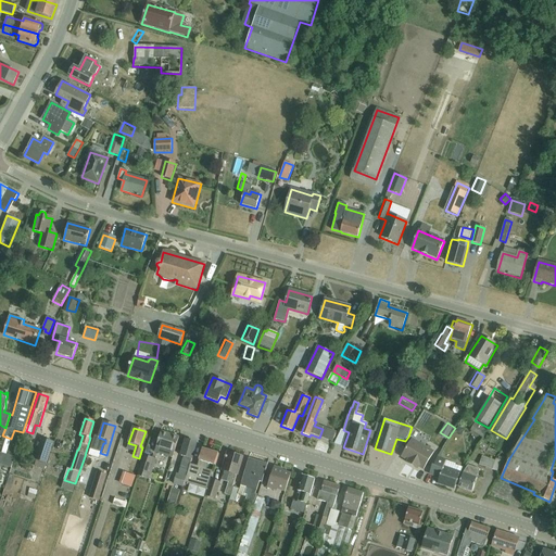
[(154,453),(173,458),(179,438),(161,432),(154,453)]
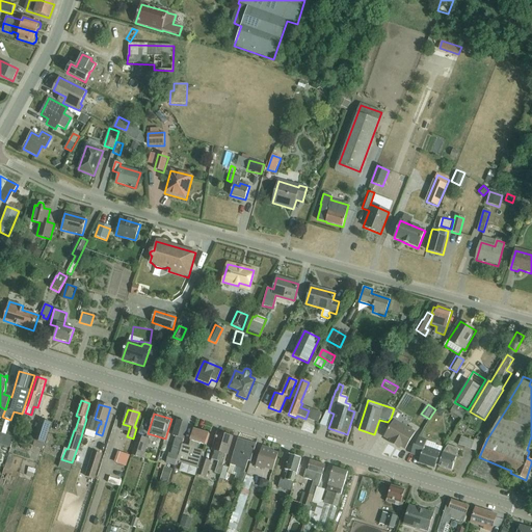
[(391,418),(388,422),(386,427),(389,429),(383,437),(391,442),(390,443),(395,447),(396,445),(405,450),(416,433),(391,418)]
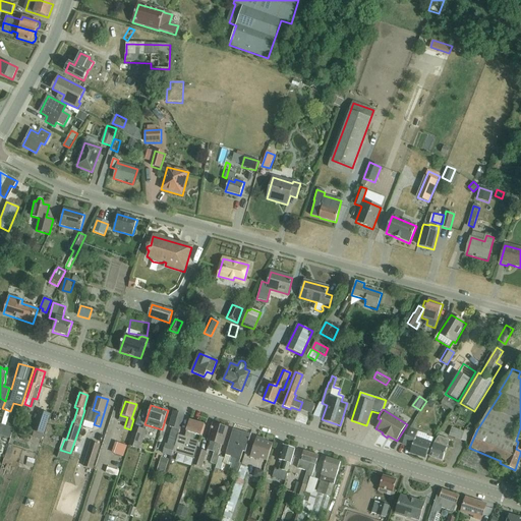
[(33,431),(43,435),(50,414),(39,411),(33,431)]
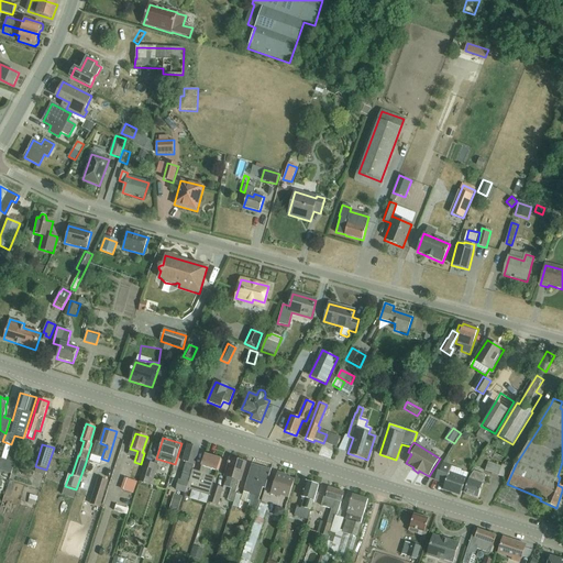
[(186,494),(187,489),(199,449),(188,445),(184,462),(186,462),(180,482),(179,481),(176,490),(186,494)]
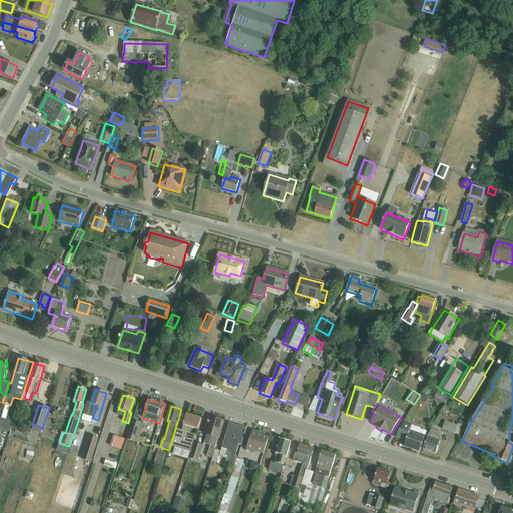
[(182,431),(175,429),(170,446),(191,452),(196,435),(189,433),(191,428),(198,430),(201,418),(187,414),(182,431)]
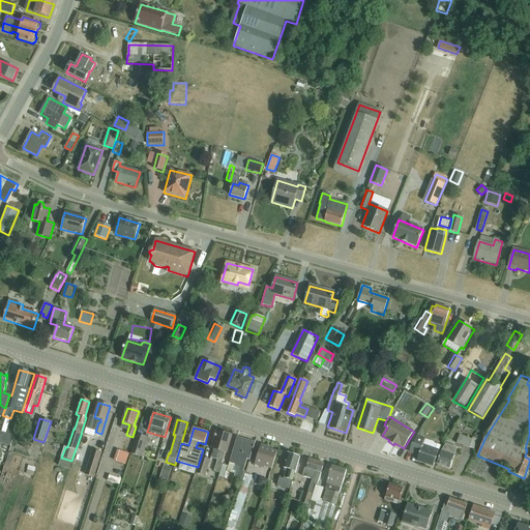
[(211,458),(218,460),(215,471),(218,472),(228,445),(229,445),(232,436),(217,432),(211,448),(213,449),(211,458)]
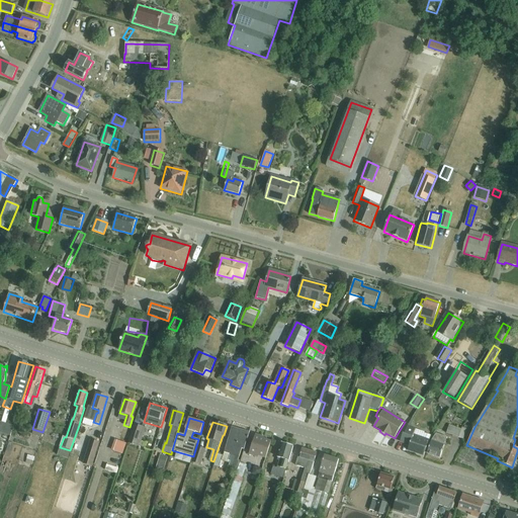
[(6,424),(3,434),(10,436),(13,426),(6,424)]
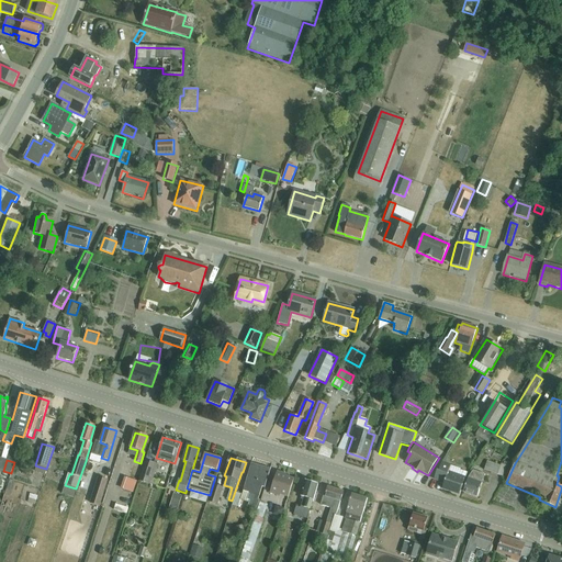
[(139,482),(150,485),(158,464),(146,461),(139,482)]
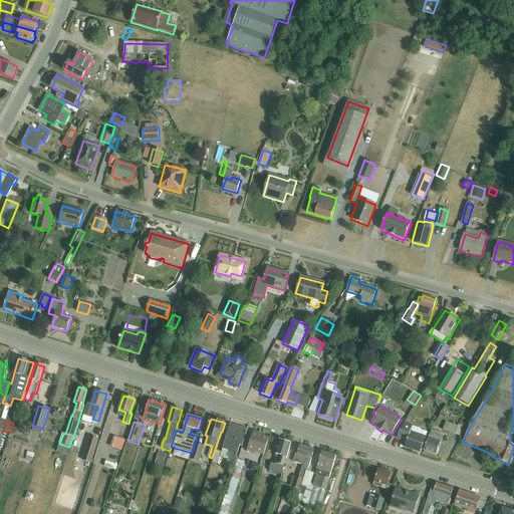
[(443,431),(455,435),(460,437),(464,426),(459,425),(458,427),(446,423),(443,431)]
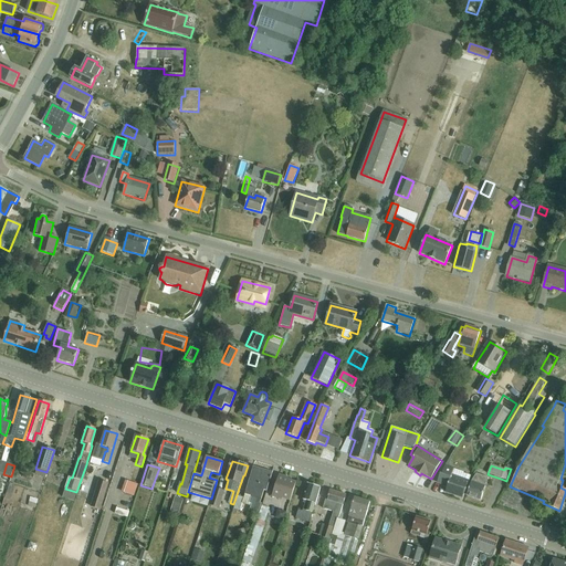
[(438,482),(448,485),(446,493),(463,499),(470,477),(463,474),(463,473),(444,467),(442,475),(440,474),(438,482)]
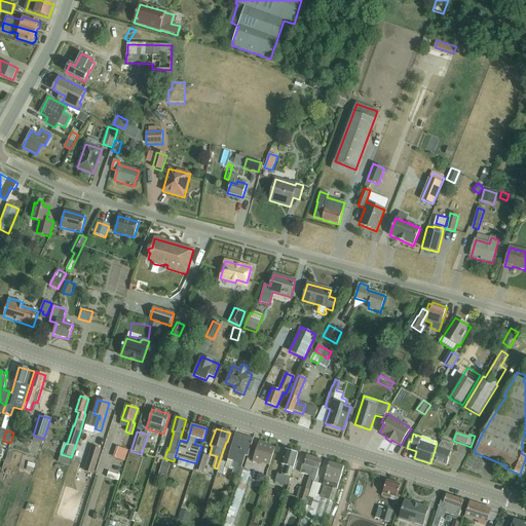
[(223,475),(225,468),(233,471),(232,474),(240,476),(243,465),(242,464),(246,455),(248,456),(250,448),(251,448),(253,440),(239,435),(237,440),(234,439),(227,459),(228,459),(227,463),(221,461),(218,473),(223,475)]
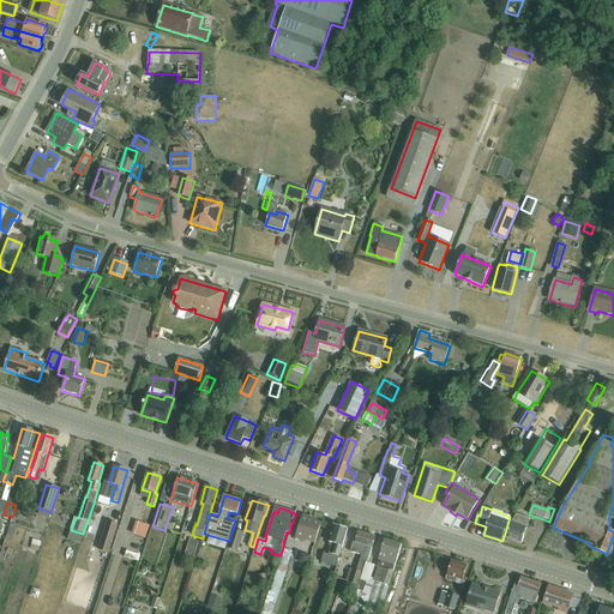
[(306,541),(314,543),(321,523),(313,521),(313,518),(302,515),(295,539),(306,542),(306,541)]
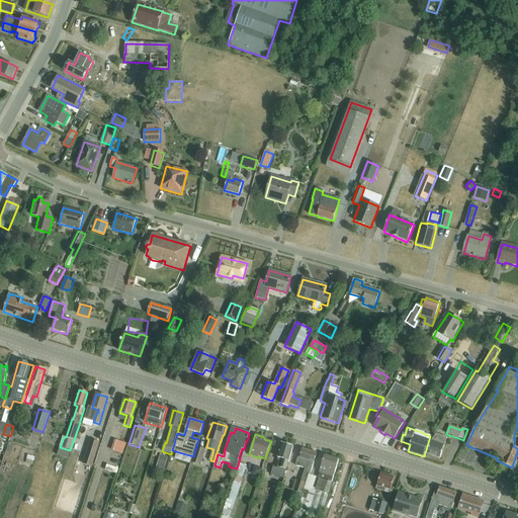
[(427,453),(440,458),(447,438),(436,434),(431,441),(427,453)]
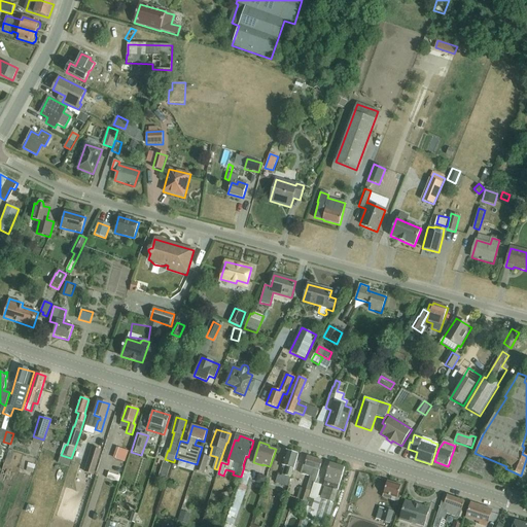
[(92,448),(84,472),(94,476),(101,451),(92,448)]
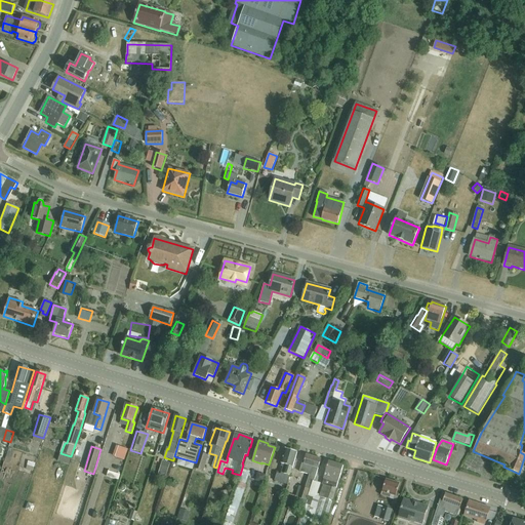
[(115,457),(124,460),(127,450),(118,447),(115,457)]
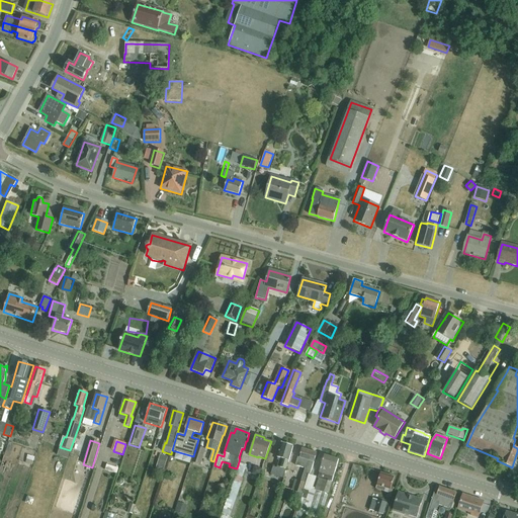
[(273,466),(271,471),(270,475),(283,479),(293,446),(281,443),(277,457),(276,460),(278,460),(276,468),(273,466)]
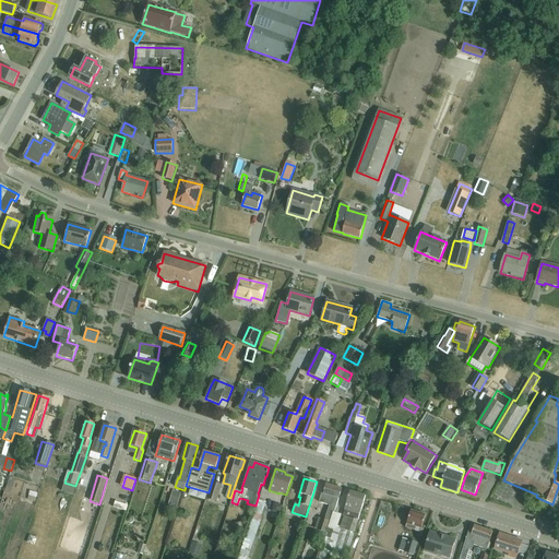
[(213,482),(207,498),(216,501),(222,485),(213,482)]
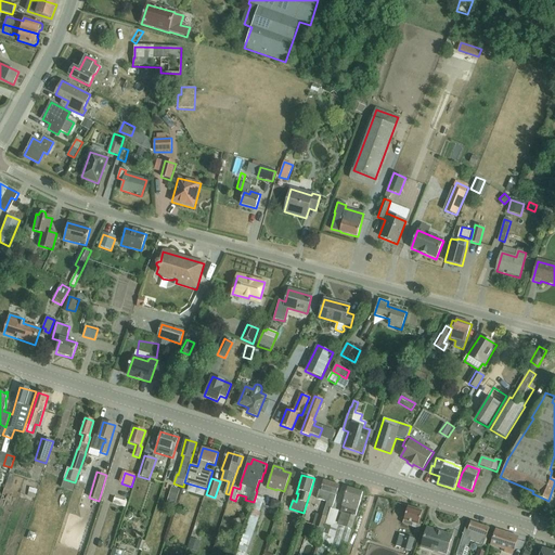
[(335,500),(339,486),(324,481),(321,490),(320,490),(317,499),(326,502),(322,516),(315,514),(312,526),(311,525),(309,531),(323,536),(325,529),(324,529),(325,525),(331,508),(331,507),(332,508),(335,500)]
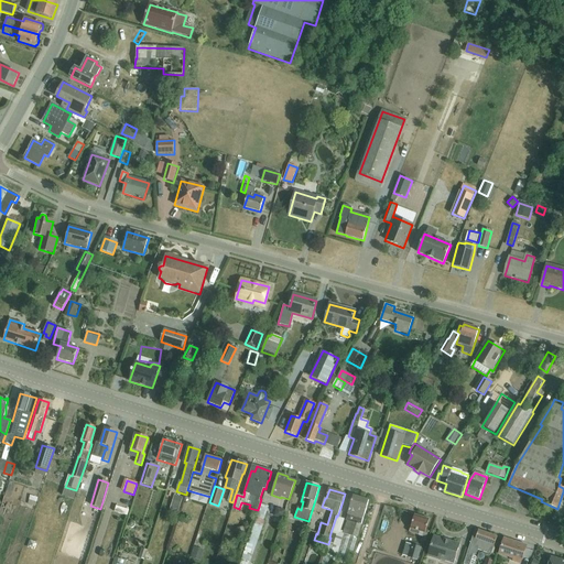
[(32,494),(30,502),(36,505),(40,496),(32,494)]
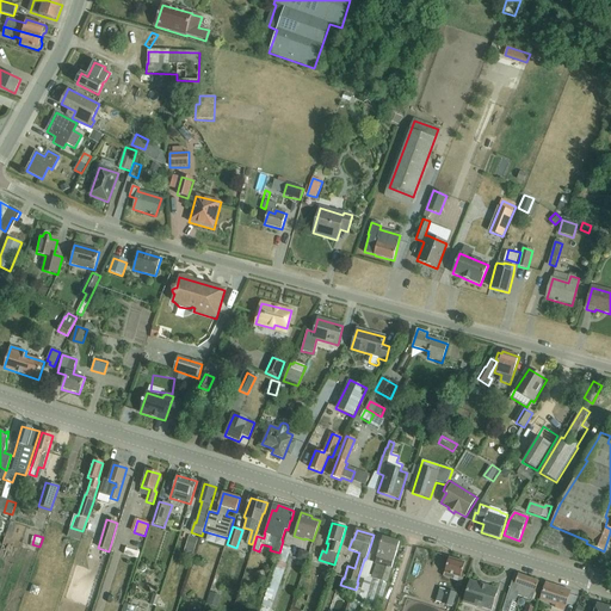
[(376,557),(375,565),(384,567),(384,566),(392,568),(400,543),(383,537),(376,557)]
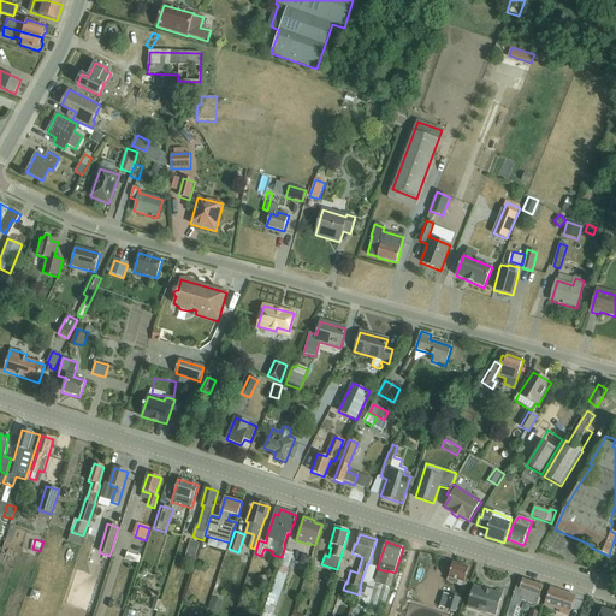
[(199,545),(193,543),(189,554),(195,556),(199,545)]
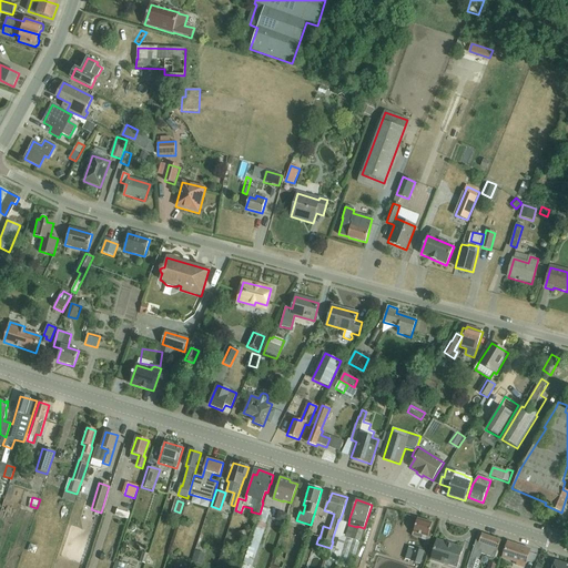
[(243,564),(252,567),(267,525),(266,524),(271,510),(263,508),(243,564)]
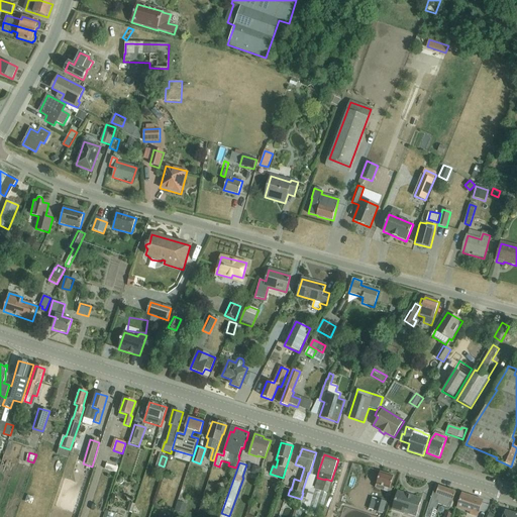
[(390,487),(393,477),(380,473),(375,489),(387,492),(386,497),(389,498),(392,488),(390,487)]
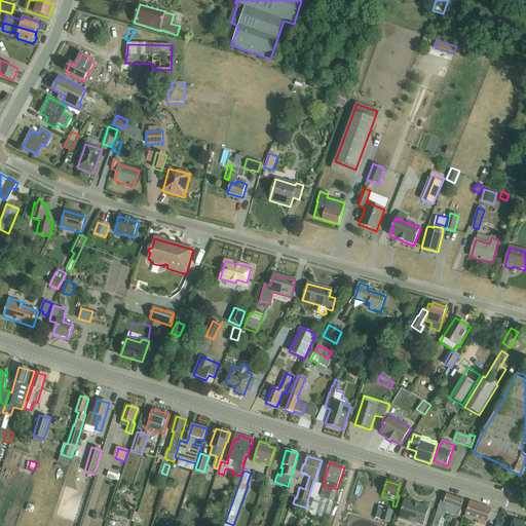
[(300,520),(297,525),(306,525),(308,521),(314,522),(315,519),(326,522),(337,490),(325,487),(322,486),(322,485),(313,482),(308,497),(309,498),(305,514),(303,513),(300,520)]
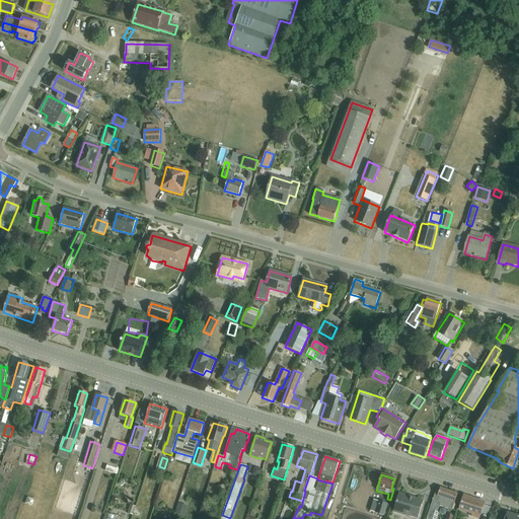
[(358,491),(364,492),(369,477),(362,475),(358,491)]
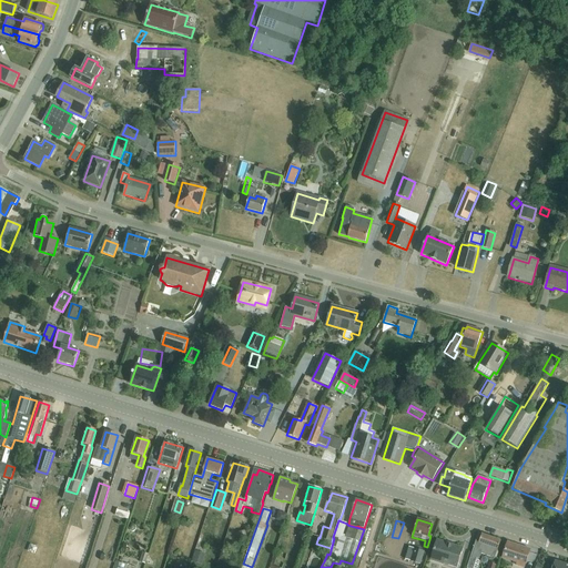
[(7,533),(14,535),(18,526),(10,524),(7,533)]
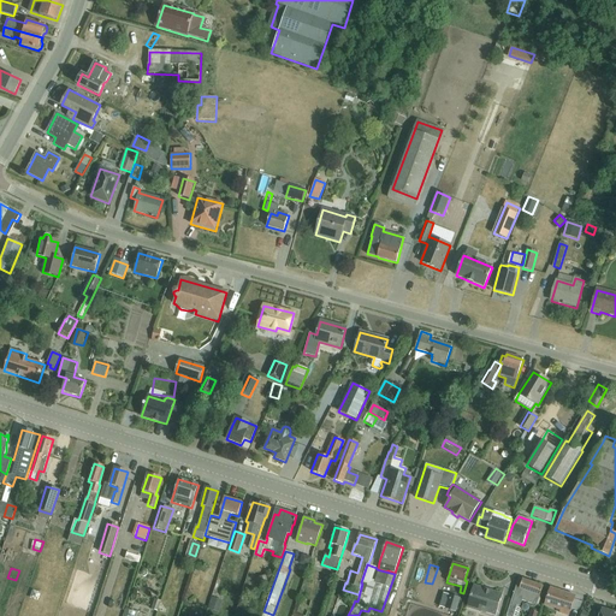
[(256,579),(259,587),(271,584),(268,575),(256,579)]
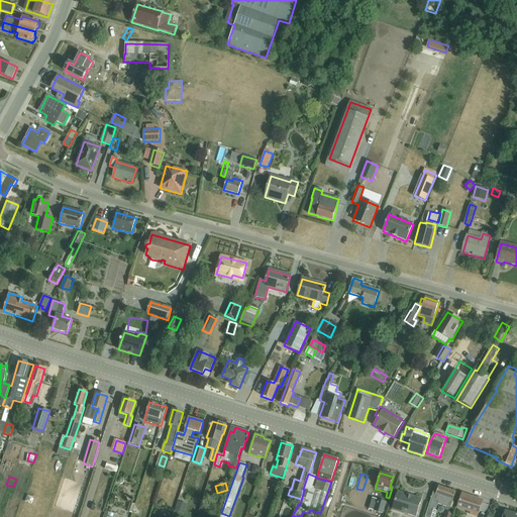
[(455,493),(435,486),(424,516),(430,516),(434,508),(436,509),(438,504),(450,508),(455,493)]
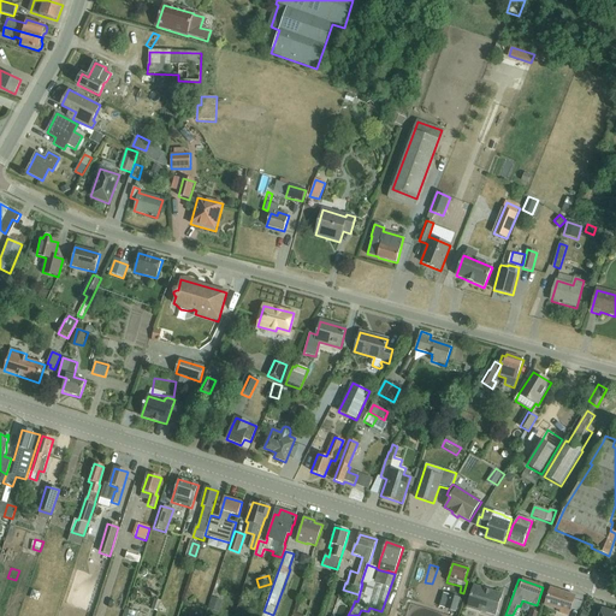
[(467,608),(480,612),(480,611),(496,615),(502,594),(474,586),(467,608)]
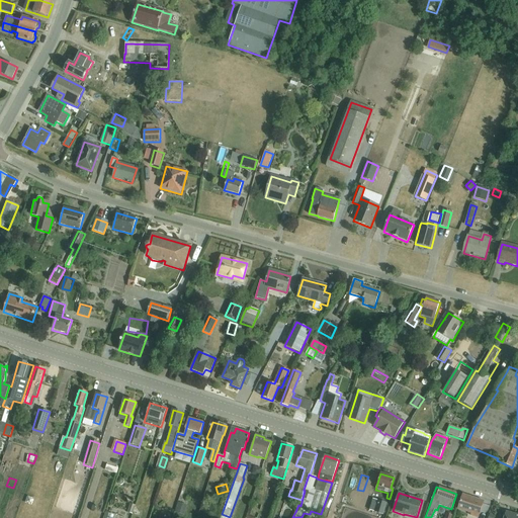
[(29,494),(25,502),(33,505),(36,497),(29,494)]
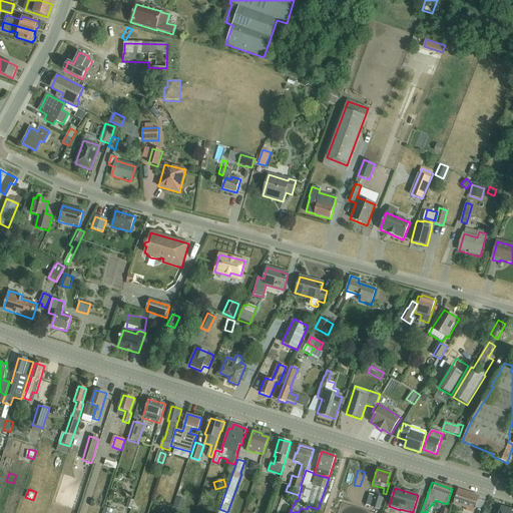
[(479,497),(472,495),(459,490),(454,504),(467,508),(467,510),(474,512),(479,497)]
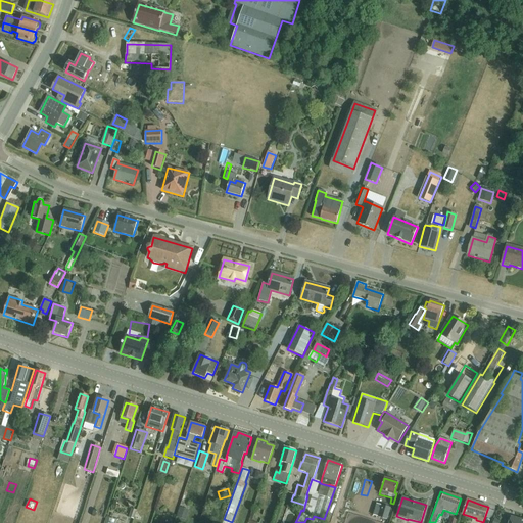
[(217,505),(215,511),(224,515),(227,509),(217,505)]
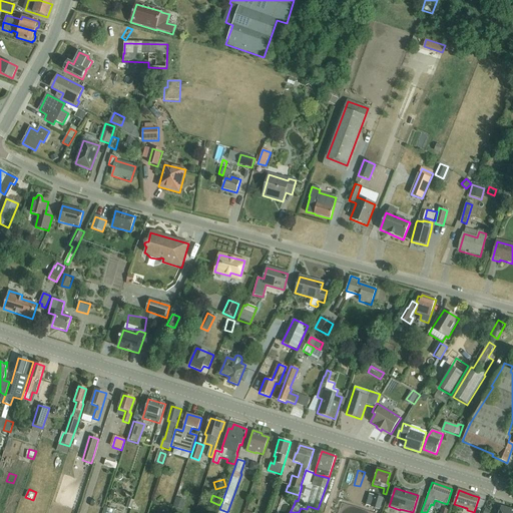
[(370,495),(367,506),(372,507),(371,507),(380,510),(384,498),(375,496),(370,495)]
